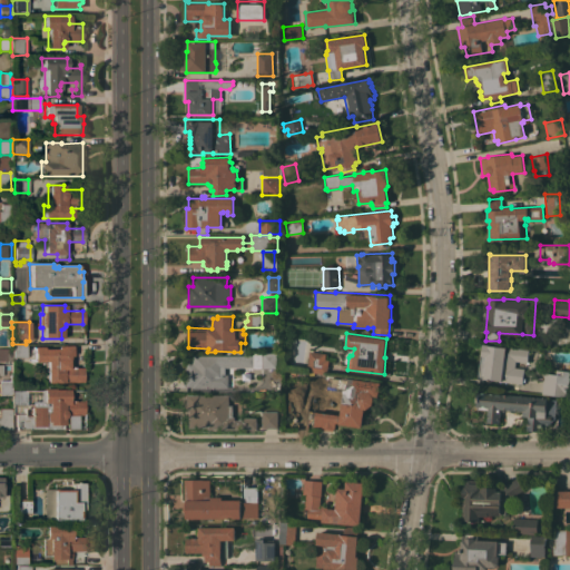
[(26,344),(26,357),(12,357),(12,344),(26,344)]
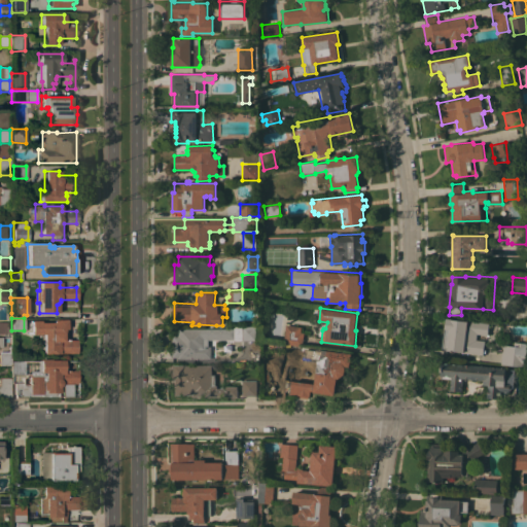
[(447,318),(452,318),(489,323),(488,335),(478,334),(477,340),(485,341),(484,349),(486,349),(486,353),(484,353),(483,355),(463,352),(464,352),(443,350),(447,318)]
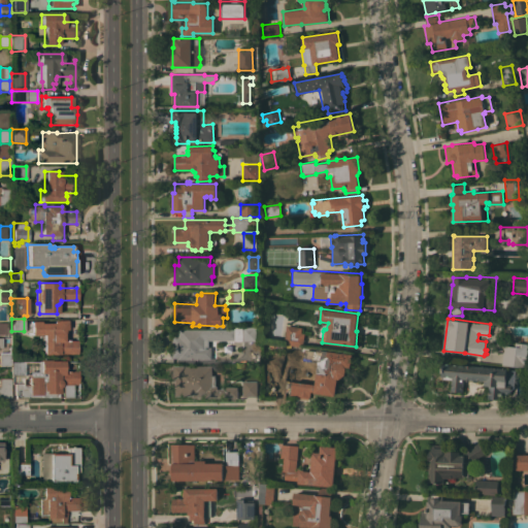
[(30,322),(40,322),(40,324),(53,324),(53,322),(57,321),(66,321),(66,330),(63,330),(64,341),(76,340),(76,355),(43,355),(42,335),(31,335),(30,322)]
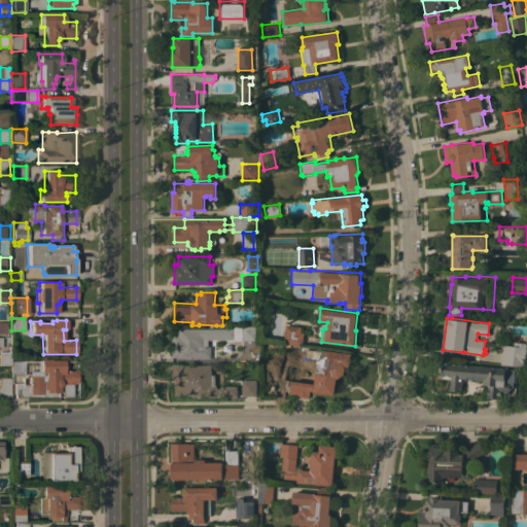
[(0,334),(0,322),(10,322),(10,334),(0,334)]
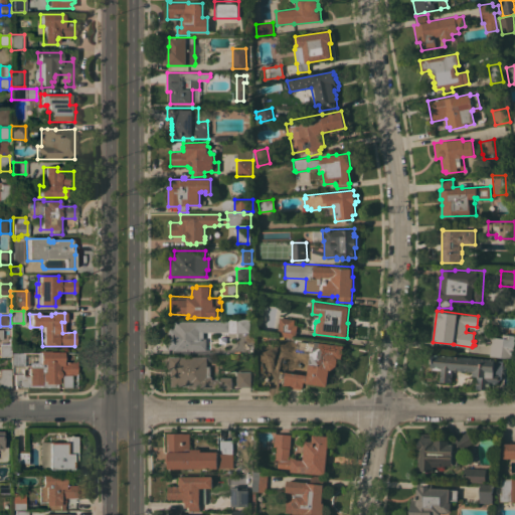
[(298,320),(296,337),(278,335),(280,317),(298,320)]
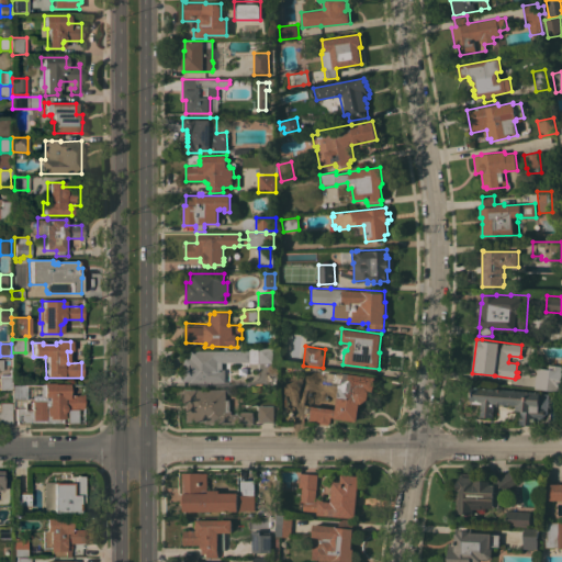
[(249,350),(249,349),(276,349),(276,362),(273,362),(258,362),(222,362),(222,369),(225,369),(225,382),(190,382),(190,381),(183,381),(183,358),(190,358),(190,350),(249,350)]
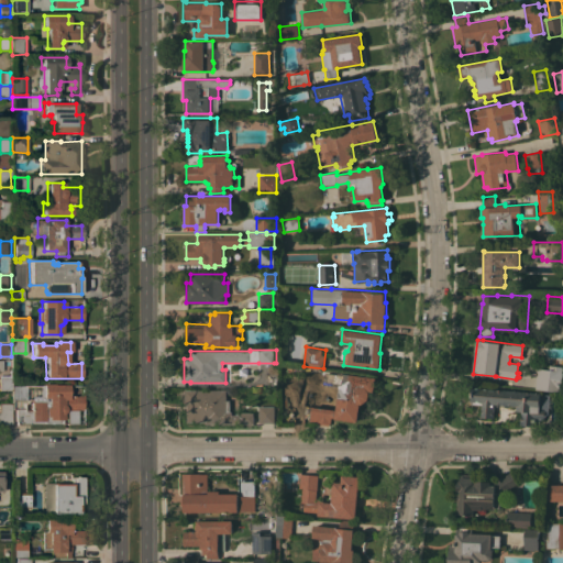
[(538,367),(549,370),(550,364),(561,366),(560,371),(561,371),(559,387),(558,387),(558,392),(536,389),(538,367)]
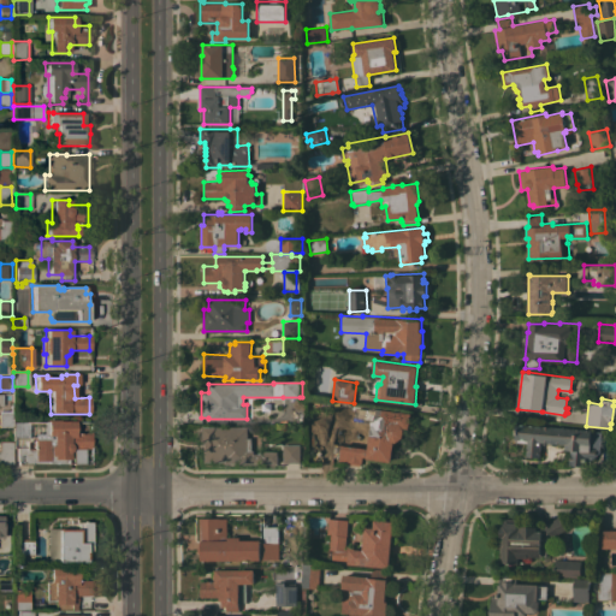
[(412,413),(409,432),(403,431),(403,437),(397,442),(394,442),(391,462),(367,458),(367,457),(362,456),(361,463),(360,463),(360,466),(348,465),(348,462),(339,461),(341,444),(368,448),(371,421),(350,419),(353,406),(412,413)]
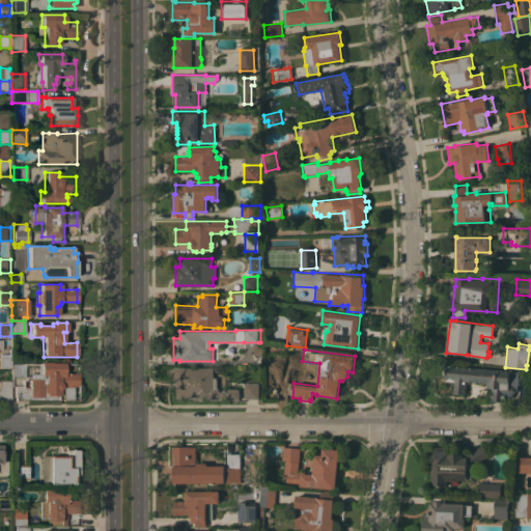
[(0,368),(0,354),(10,354),(10,368),(0,368)]
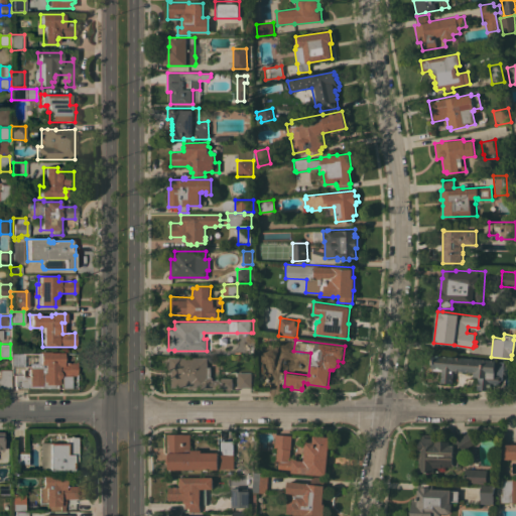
[(35,352),(48,352),(48,353),(61,353),(61,357),(63,357),(63,361),(61,361),(61,363),(76,363),(76,376),(70,376),(70,389),(59,389),(59,376),(58,376),(58,378),(57,379),(57,385),(55,385),(55,389),(14,390),(14,375),(22,375),(22,376),(28,376),(28,367),(11,367),(11,354),(35,354),(35,352)]
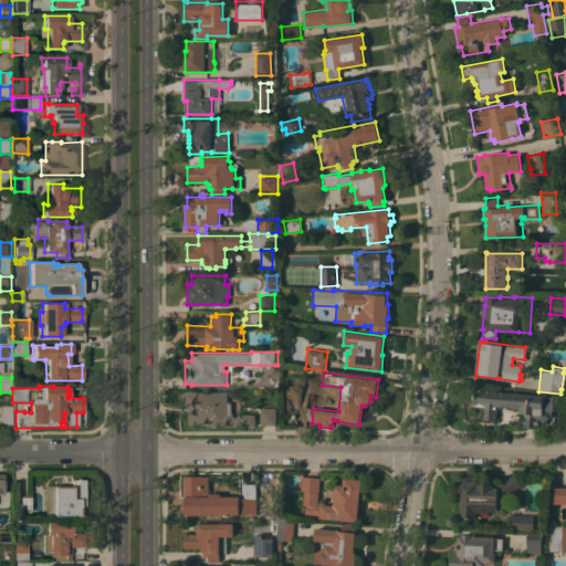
[(473,405),(474,389),(544,395),(544,396),(553,397),(552,417),(547,417),(547,421),(537,420),(536,428),(522,427),(523,413),(519,413),(519,407),(500,406),(500,407),(500,408),(498,409),(496,420),(483,419),(484,407),(474,406),(474,405),(473,405)]
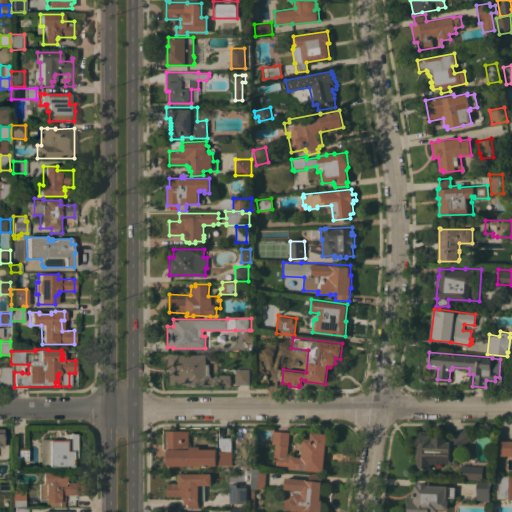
[(187,385),(187,384),(171,384),(170,368),(168,368),(168,355),(206,354),(206,364),(209,364),(209,373),(210,374),(211,374),(211,377),(217,377),(217,375),(231,375),(231,385),(187,385)]
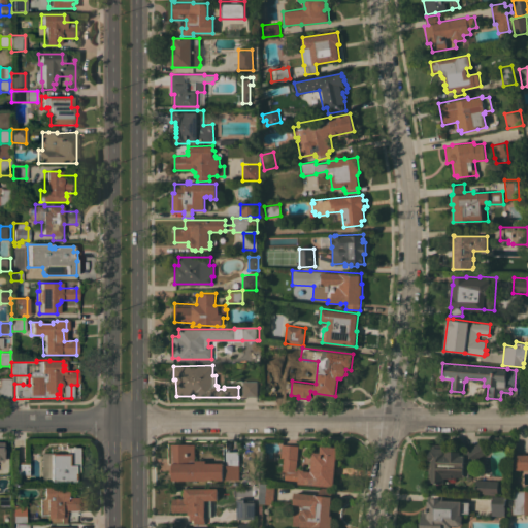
[(10,399),(0,399),(0,378),(9,378),(10,399)]
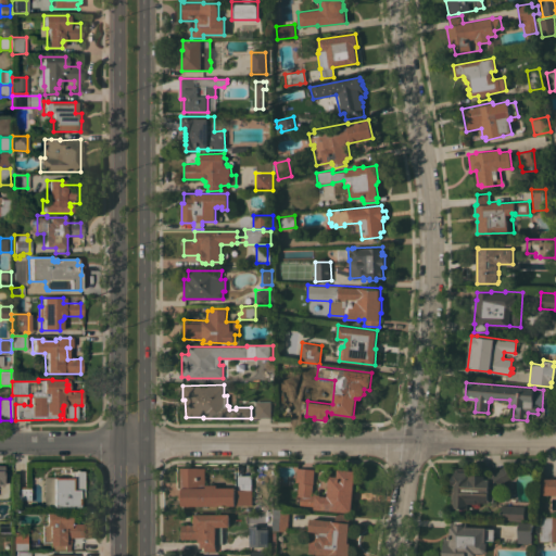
[(270,417),(256,418),(256,402),(270,402),(270,417)]
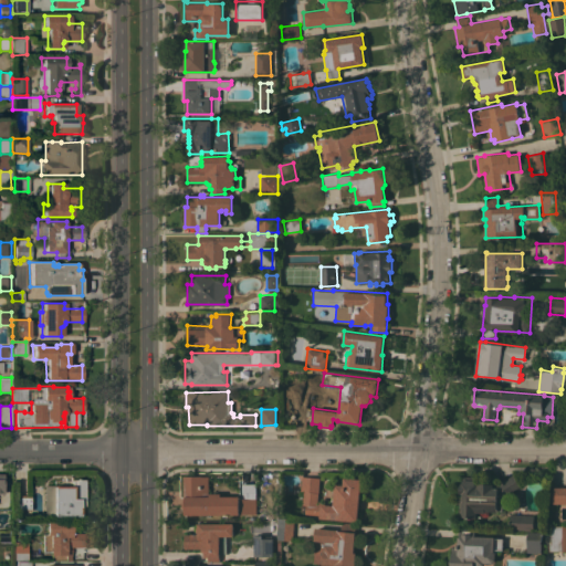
[(461,495),(460,495),(460,483),(462,483),(462,480),(478,480),(478,483),(492,483),(499,483),(515,473),(523,485),(505,495),(502,510),(498,511),(498,513),(477,512),(477,517),(460,516),(461,495)]
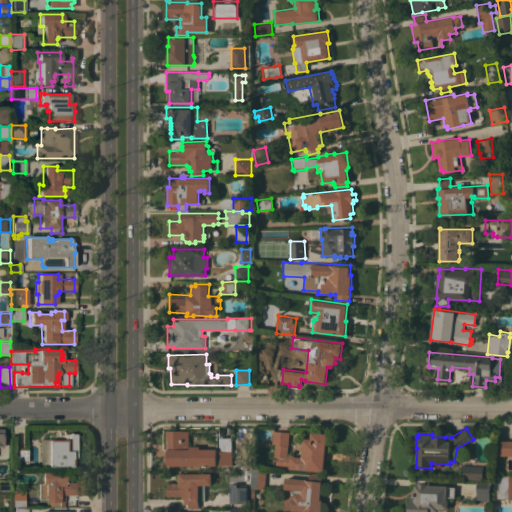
[(217,465),(217,466),(167,466),(167,460),(165,460),(166,455),(166,430),(182,431),(189,431),(189,446),(200,446),(200,449),(217,449),(217,451),(219,451),(219,438),(232,438),(231,451),(232,451),(232,465),(217,465)]
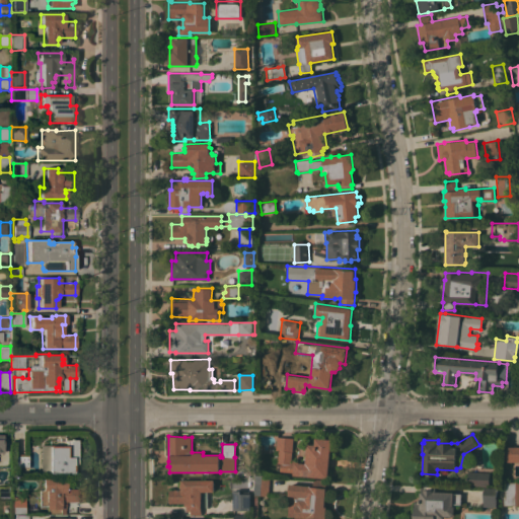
[(294,438),(292,459),(306,461),(307,444),(314,445),(315,438),(331,440),(327,478),(293,475),(294,472),(280,471),(280,468),(279,468),(279,464),(281,464),(281,463),(277,462),(273,462),(274,450),(276,451),(277,437),(294,438)]
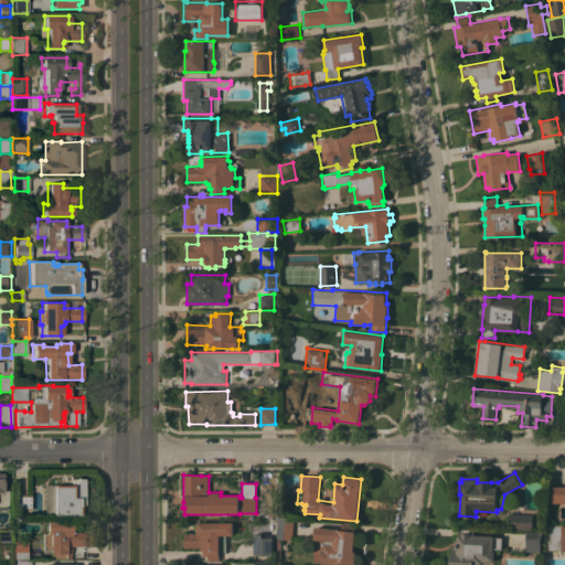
[(83,509),(78,509),(78,513),(77,513),(77,515),(43,515),(43,484),(53,486),(53,484),(60,484),(60,486),(70,486),(70,479),(83,479),(83,509)]
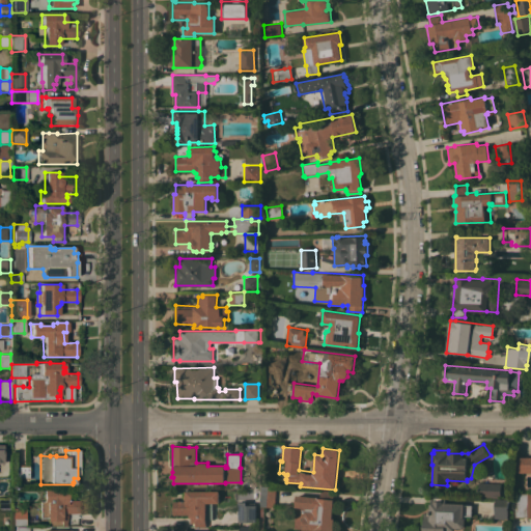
[(530,456),(530,472),(516,472),(516,457),(530,456)]
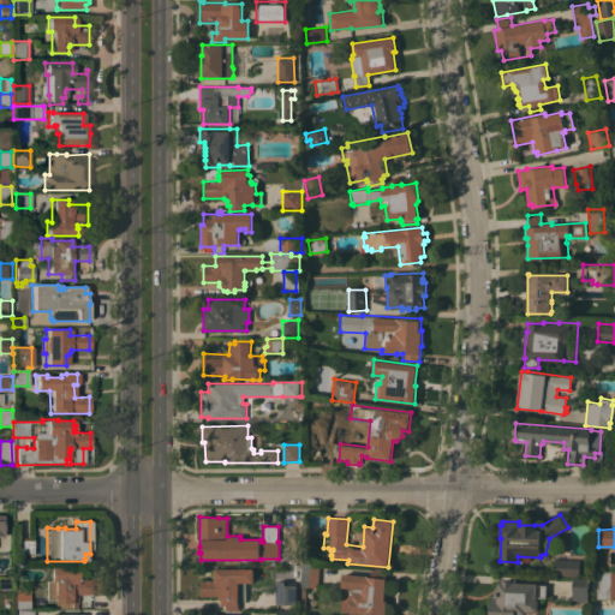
[(33,555),(13,555),(13,538),(33,538),(33,555)]
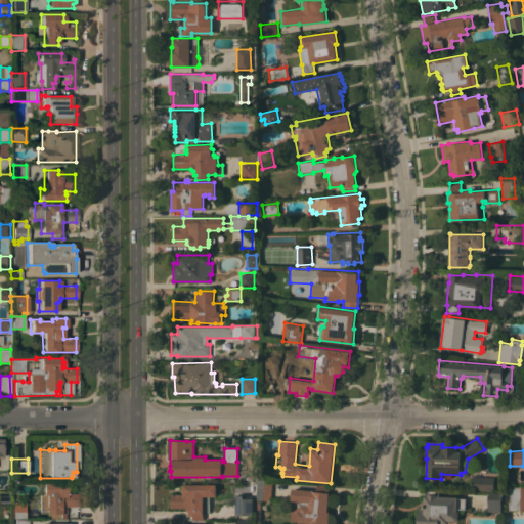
[(494,477),(493,491),(472,490),(473,476),(494,477)]
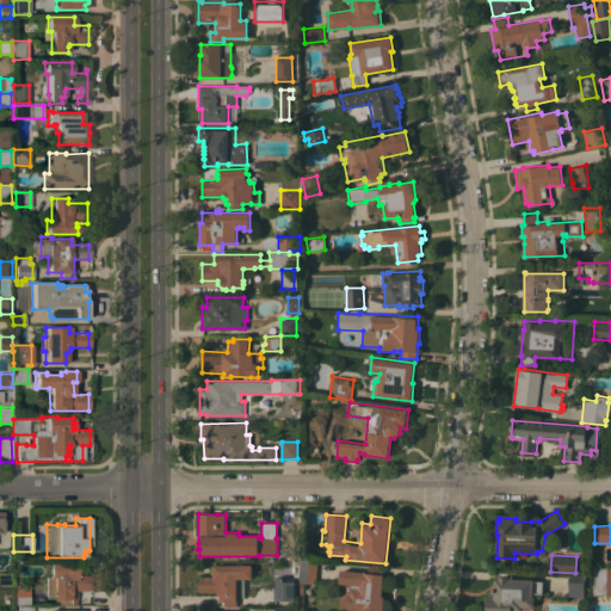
[(303,582),(303,610),(297,610),(298,560),(316,561),(316,584),(303,582)]
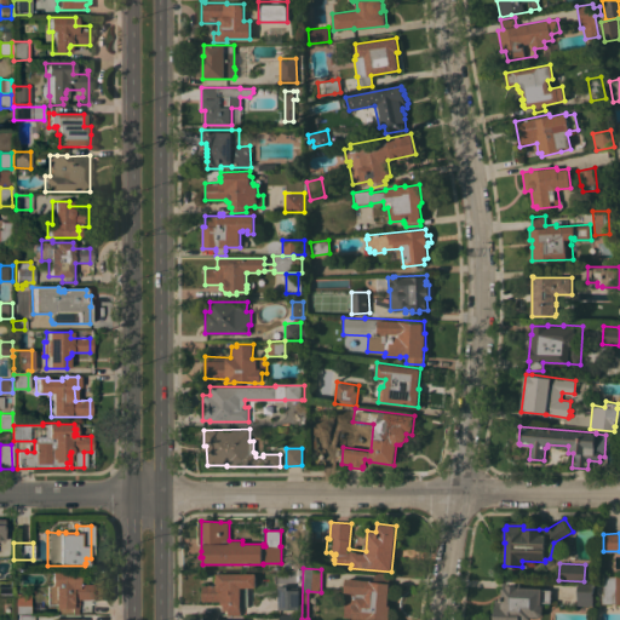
[(76,572),(76,577),(79,577),(79,583),(78,583),(78,585),(91,584),(91,600),(76,601),(76,615),(70,615),(70,614),(55,614),(55,609),(53,609),(53,606),(46,606),(45,585),(50,585),(50,573),(76,572)]
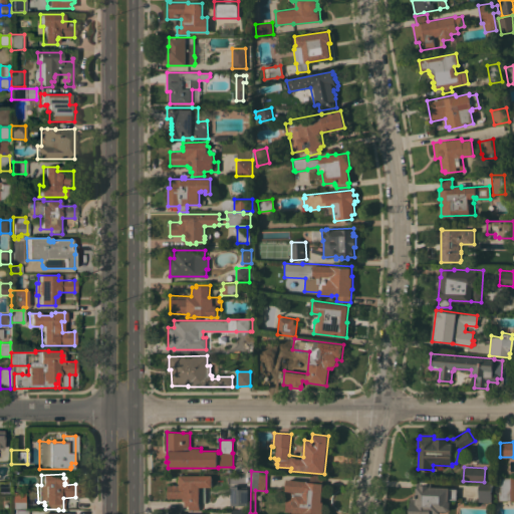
[(212,475),(212,487),(200,487),(200,505),(199,505),(199,509),(189,509),(189,506),(185,506),(185,501),(182,501),(182,498),(168,498),(168,485),(180,485),(180,483),(179,483),(179,479),(180,479),(180,475),(212,475)]
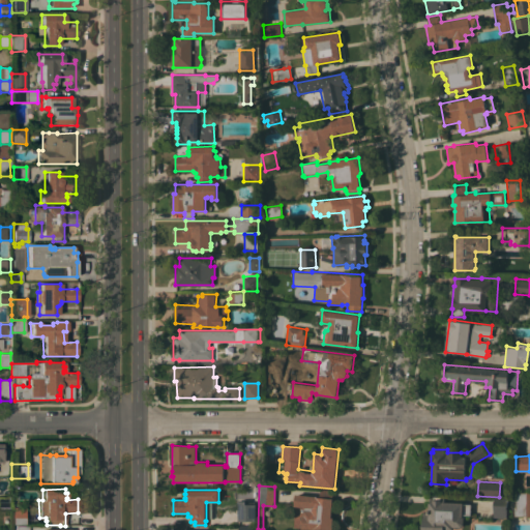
[(295,494),(317,496),(317,497),(320,497),(320,490),(333,491),(331,518),(333,518),(332,529),(314,529),(302,529),(302,528),(293,527),(295,507),(294,507),(295,494)]
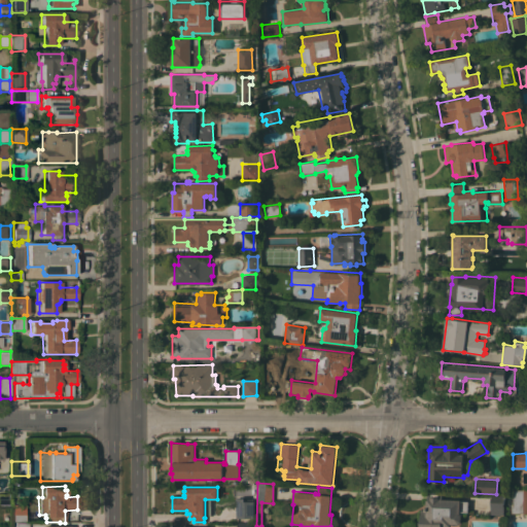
[(514,494),(514,490),(526,490),(526,513),(512,514),(511,506),(513,506),(513,494),(514,494)]
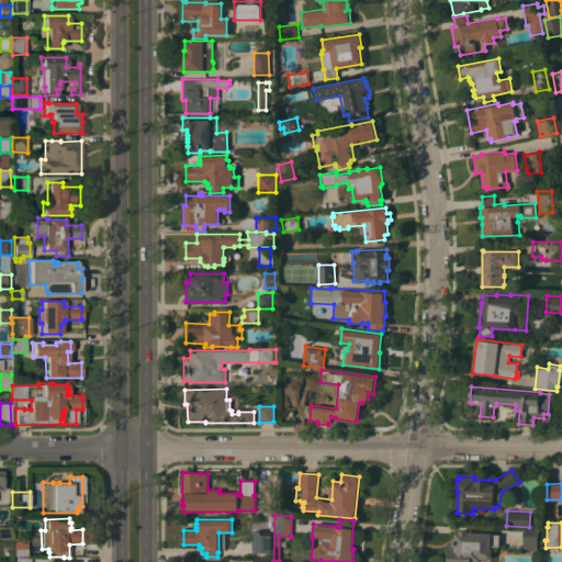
[(454,543),(454,534),(456,534),(457,525),(472,525),(471,532),(491,532),(491,534),(499,535),(498,546),(492,546),(492,557),(490,559),(481,559),(481,561),(448,561),(449,543),(454,543)]
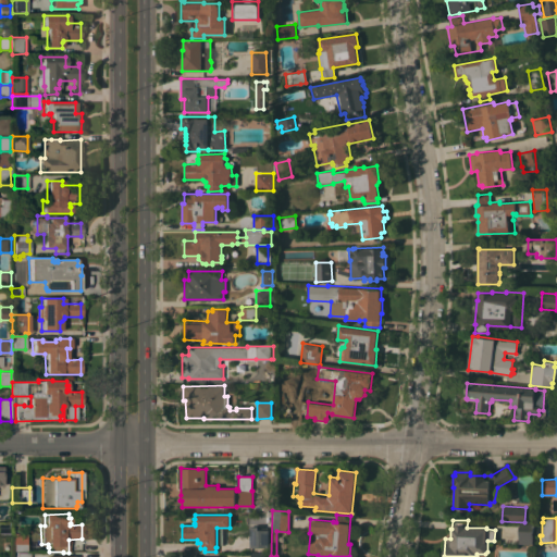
[(0,522),(11,522),(11,536),(0,536),(0,522)]
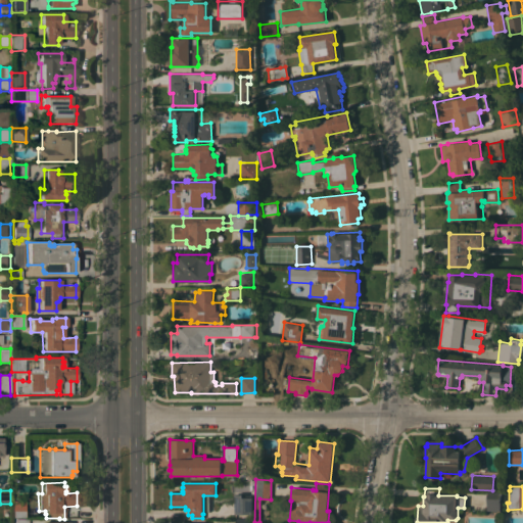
[(487,491),(501,491),(500,511),(486,510),(487,491)]
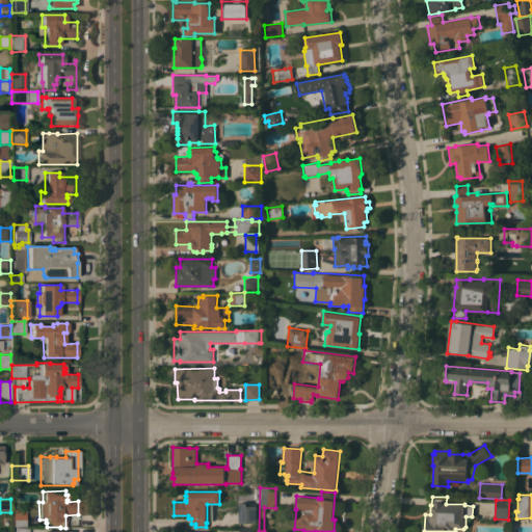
[(239,523),(239,510),(238,510),(238,503),(246,503),(246,506),(257,506),(257,523),(239,523)]
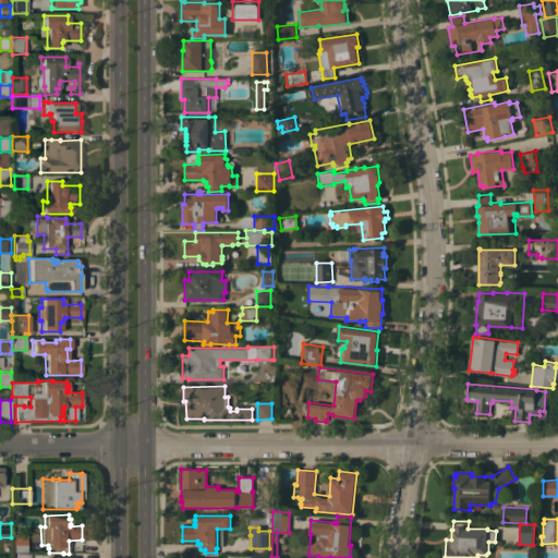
[(25,553),(12,553),(12,534),(26,534),(25,553)]
